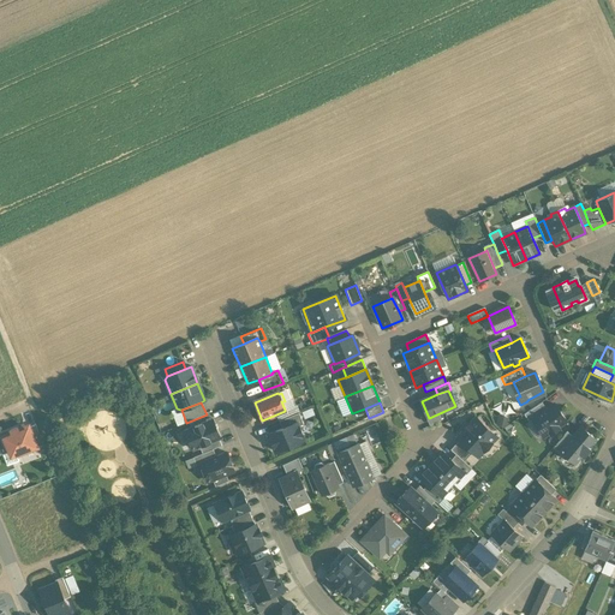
[(542,402),(524,415),(529,422),(532,421),(531,419),(545,410),(542,402)]
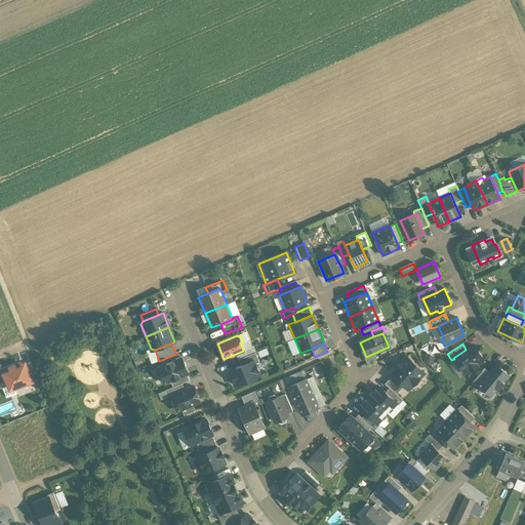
[(466,350),(453,358),(454,359),(458,366),(459,365),(465,372),(469,370),(470,371),(477,366),(477,365),(483,360),(478,352),(477,353),(472,346),(466,350)]
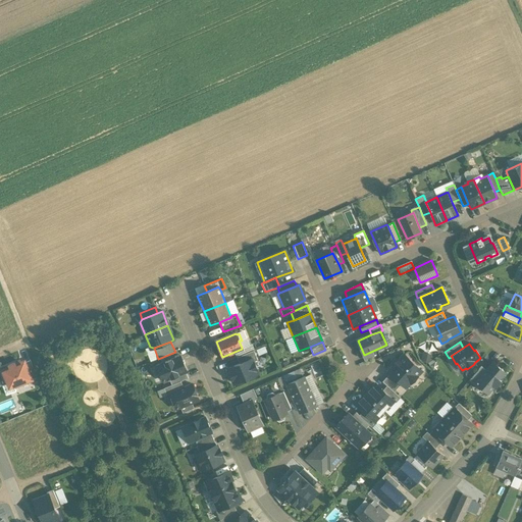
[(251,345),(242,348),(242,349),(235,352),(237,358),(254,351),(251,345)]
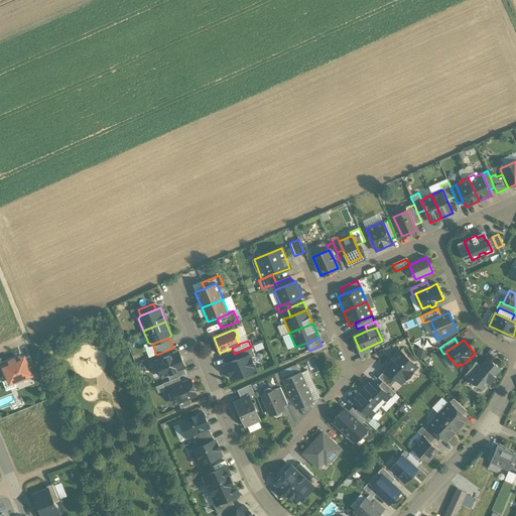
[(251,347),(234,354),(237,360),(249,355),(250,358),(254,356),(251,347)]
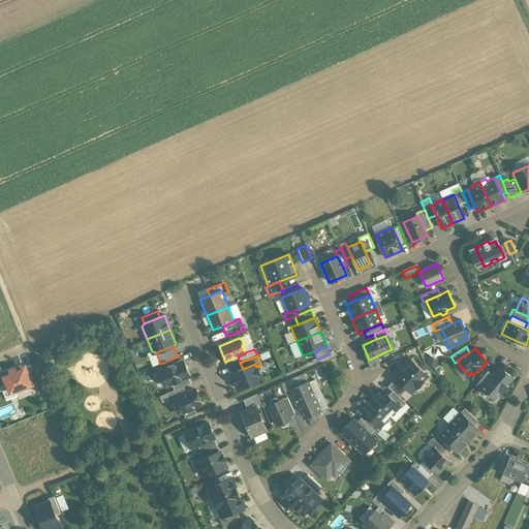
[(409,359),(393,376),(395,378),(406,389),(409,392),(413,386),(415,389),(423,381),(417,376),(423,372),(409,359)]
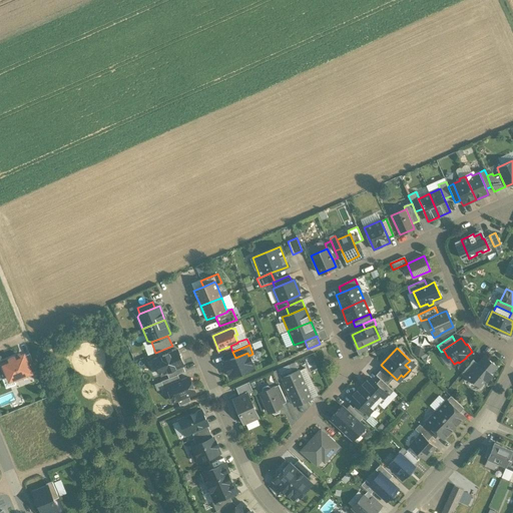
[(177,350),(154,360),(160,375),(166,373),(182,366),(183,365),(177,350)]
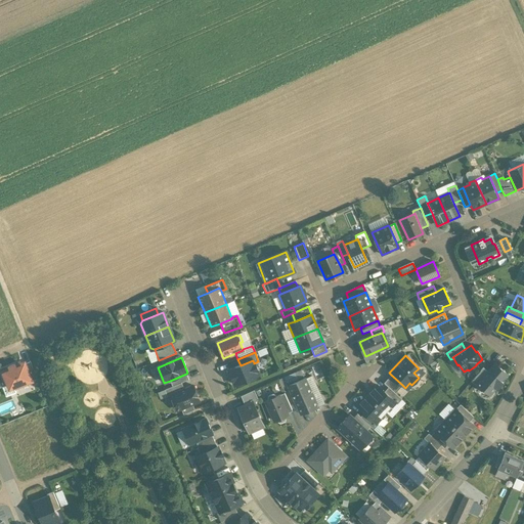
[(241,365),(228,370),(234,385),(244,381),(245,382),(249,380),(250,379),(259,375),(254,363),(253,360),(241,365)]
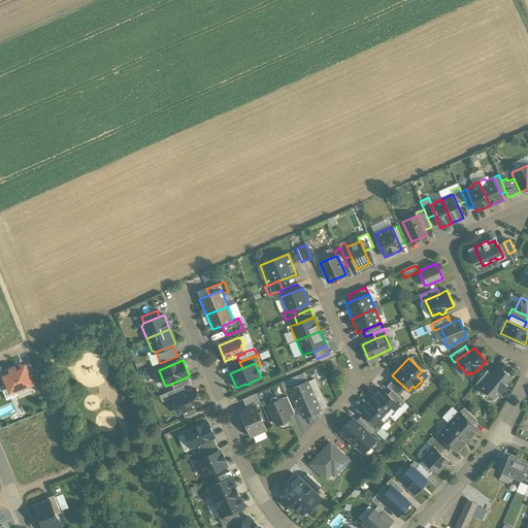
[(30,364),(25,367),(32,384),(37,382),(30,364)]
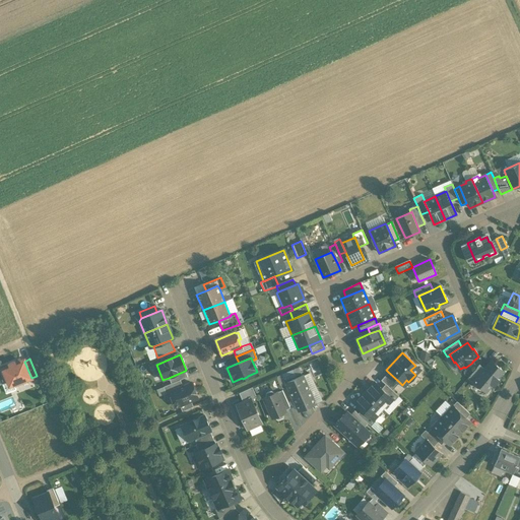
[(15,364),(14,362),(9,364),(9,366),(1,370),(1,371),(0,371),(0,380),(2,384),(6,394),(16,390),(14,386),(31,379),(31,378),(24,362),(23,361),(15,364)]
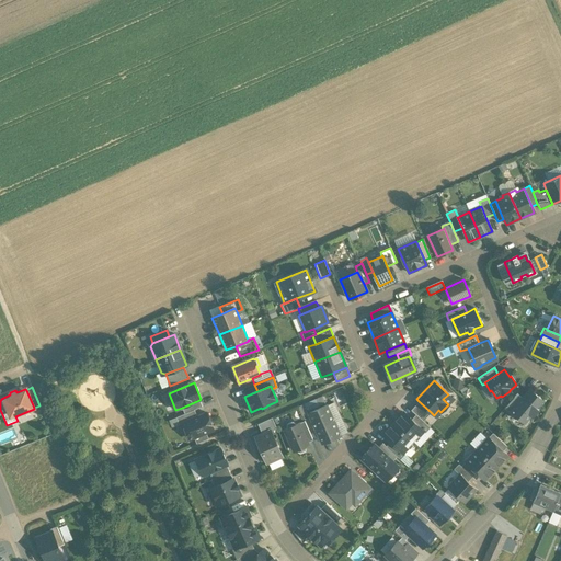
[(523,398),(511,411),(512,412),(525,423),(530,415),(531,416),(538,410),(537,409),(542,401),(529,390),(523,398)]
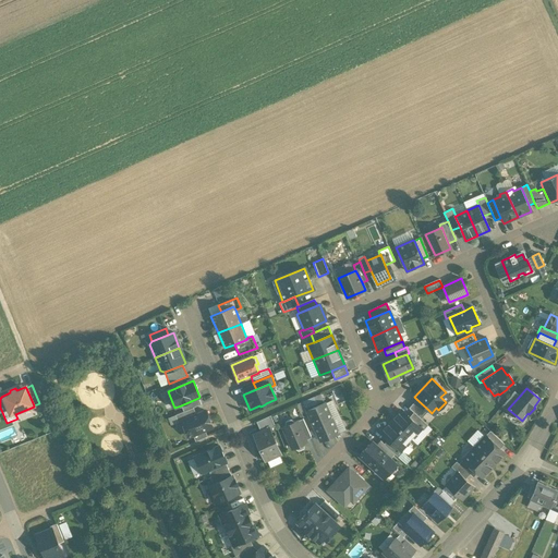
[(514,391),(501,407),(507,411),(509,410),(508,409),(520,396),(514,391)]
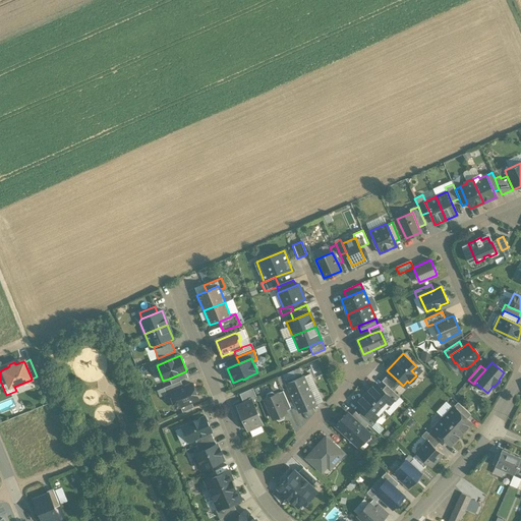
[(185,371),(169,379),(171,385),(180,381),(187,378),(185,371)]
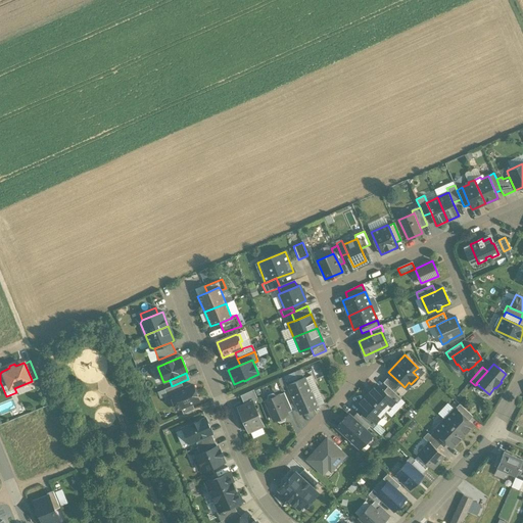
[(401,384),(390,374),(383,382),(387,387),(387,386),(394,392),(401,384)]
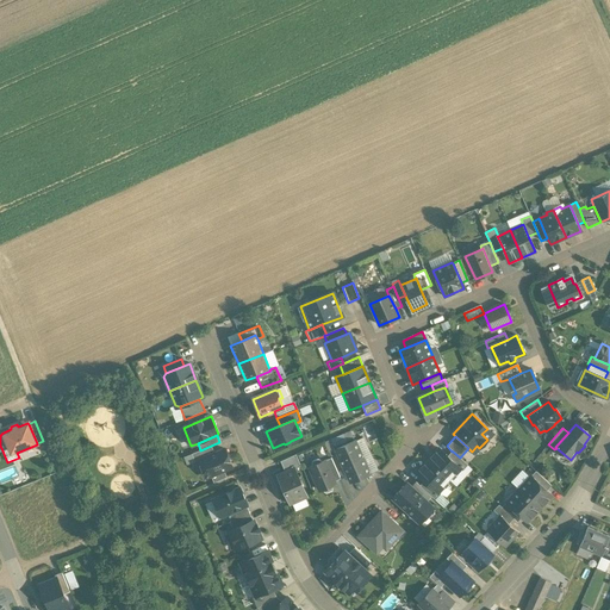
[(355,441),(335,449),(342,466),(362,458),(355,441)]
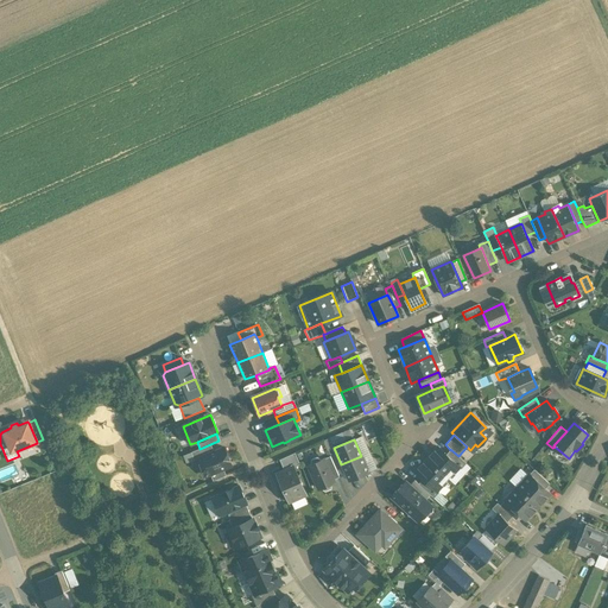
[(200,449),(190,453),(194,460),(198,458),(198,457),(213,451),(210,444),(200,449)]
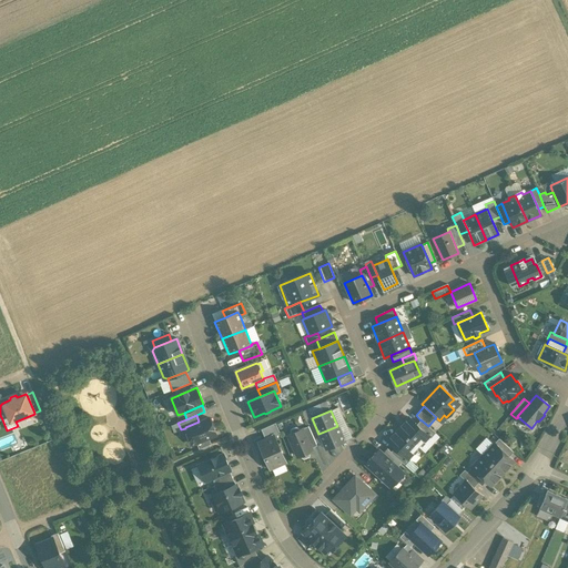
[(199,422),(185,427),(185,428),(189,435),(186,437),(192,445),(196,443),(209,438),(215,435),(209,418),(199,422)]
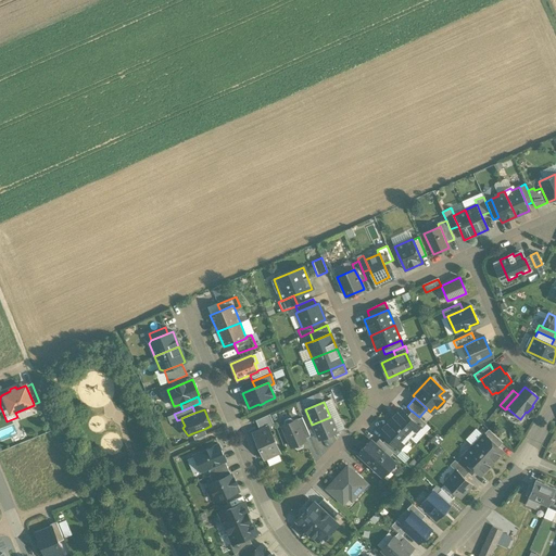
[(407,416),(401,409),(390,420),(409,438),(419,427),(407,416)]
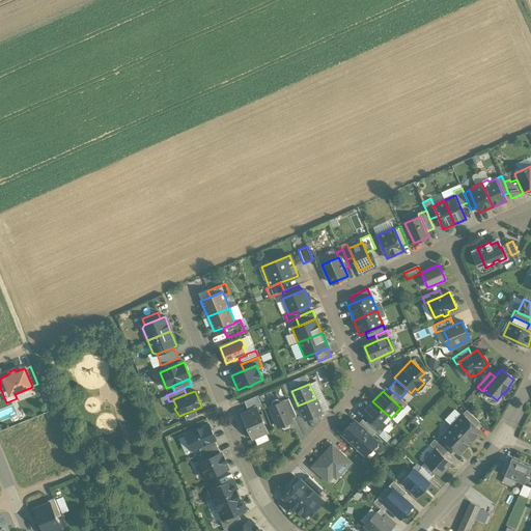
[(400,398),(393,392),(393,393),(389,397),(400,408),(402,410),(407,404),(400,398)]
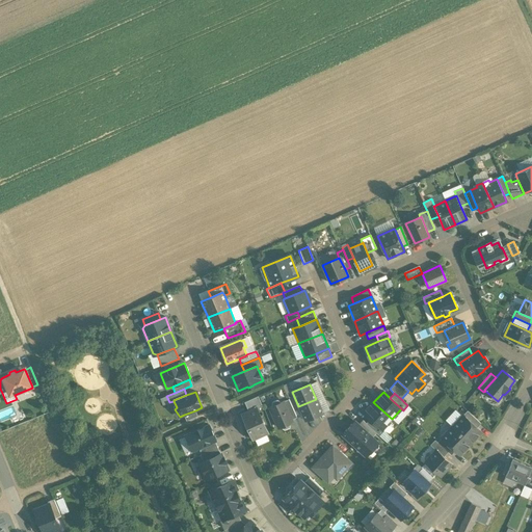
[(296,417),(289,399),(283,402),(290,419),(296,417)]
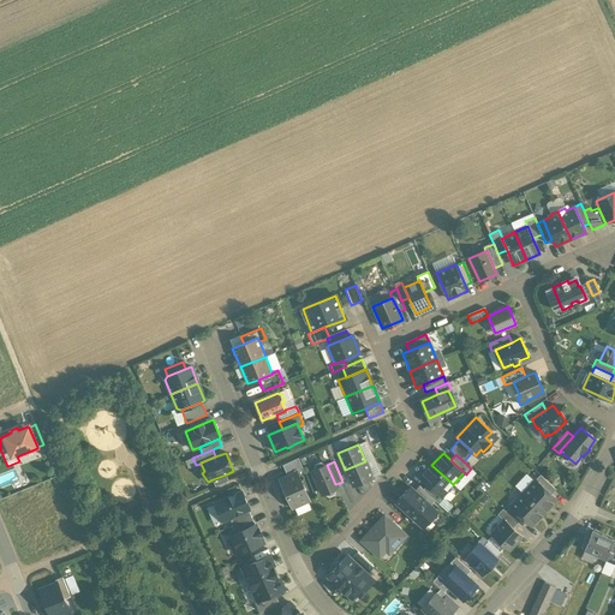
[(365,461),(345,470),(352,487),(372,478),(365,461)]
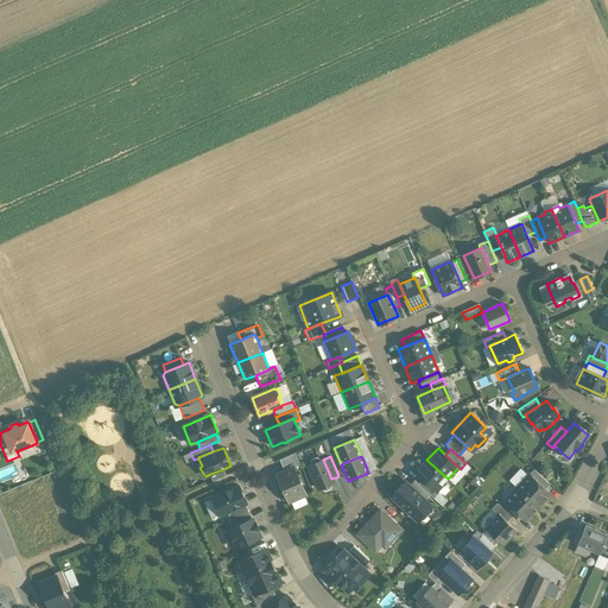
[(297,457),(282,464),(284,470),(292,467),(293,467),(299,464),(297,457)]
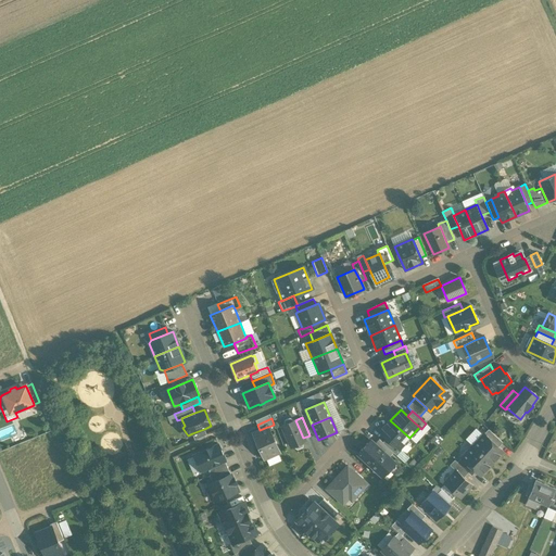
[(295,420),(293,421),(292,420),(290,418),(285,420),(285,424),(285,425),(281,426),(291,447),(294,445),(294,447),(298,449),(302,446),(303,443),(302,442),(305,441),(303,438),(295,420)]
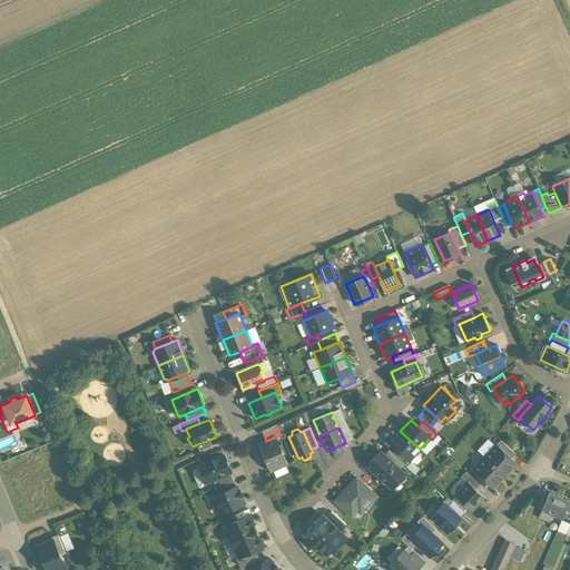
[(420,449),(400,431),(390,442),(396,449),(409,460),(420,449)]
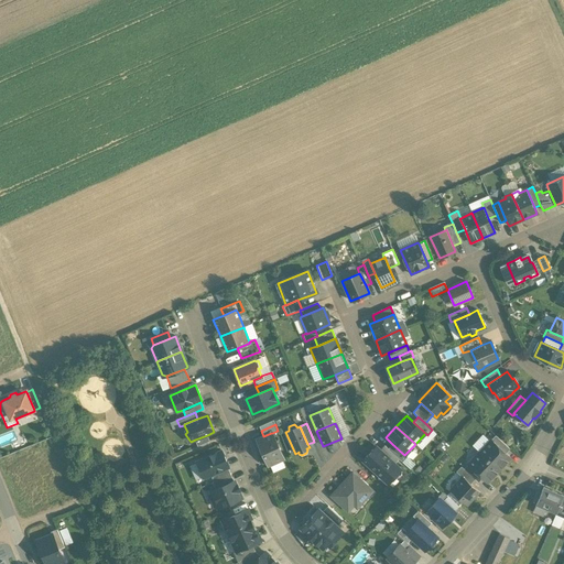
[(272,433),(271,433),(263,436),(257,440),(268,466),(283,459),(272,433)]
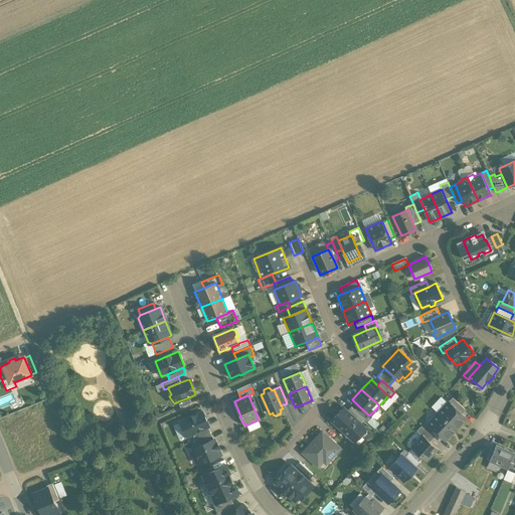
[(189,397),(178,401),(180,407),(191,402),(189,397)]
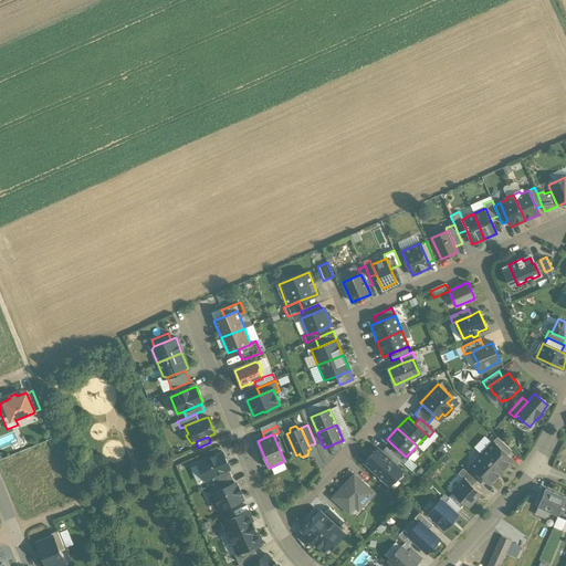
[(511,451),(496,437),(492,442),(506,456),(511,451)]
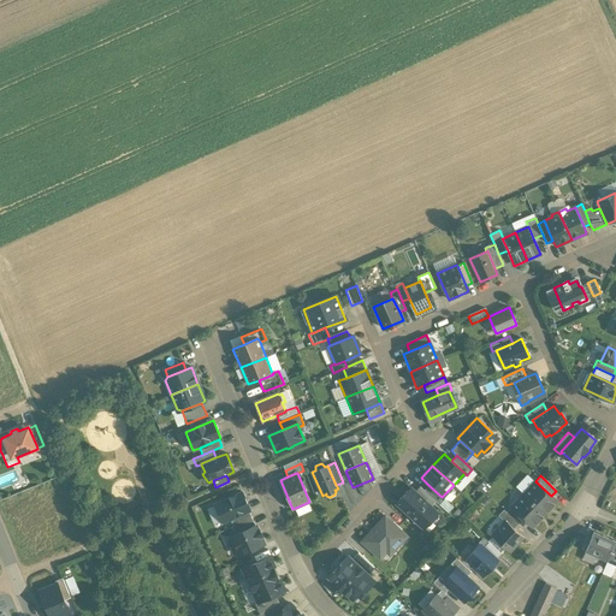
[(535,481),(523,495),(545,514),(557,501),(551,496),(535,481)]
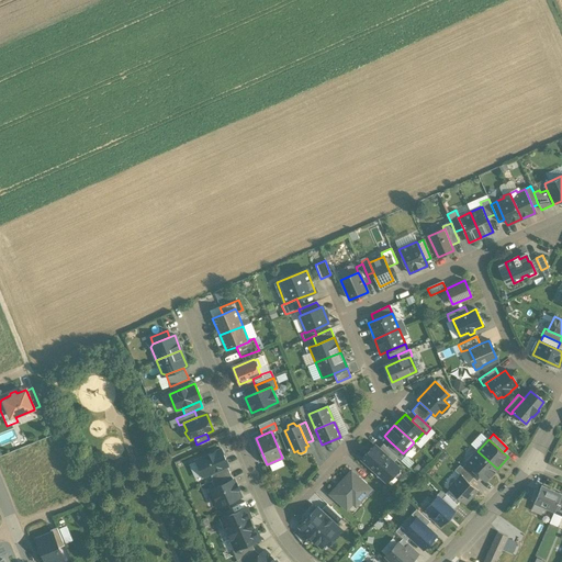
[(403,453),(391,442),(386,448),(397,458),(401,461),(405,456),(403,453)]
